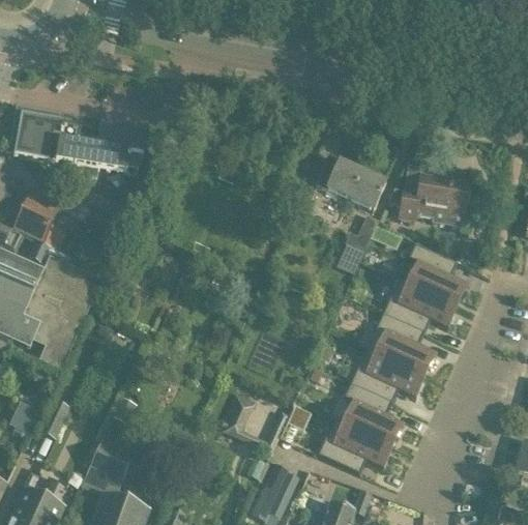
[(60,119),(61,113),(41,110),(40,115),(22,112),(22,113),(17,112),(11,139),(17,140),(15,153),(85,166),(83,173),(98,176),(99,167),(127,172),(127,171),(139,173),(141,158),(143,158),(145,147),(143,146),(144,141),(145,133),(137,132),(137,129),(116,125),(116,127),(103,125),(103,123),(91,121),(91,123),(87,123),(88,120),(77,118),(76,121),(64,119),(60,119)]
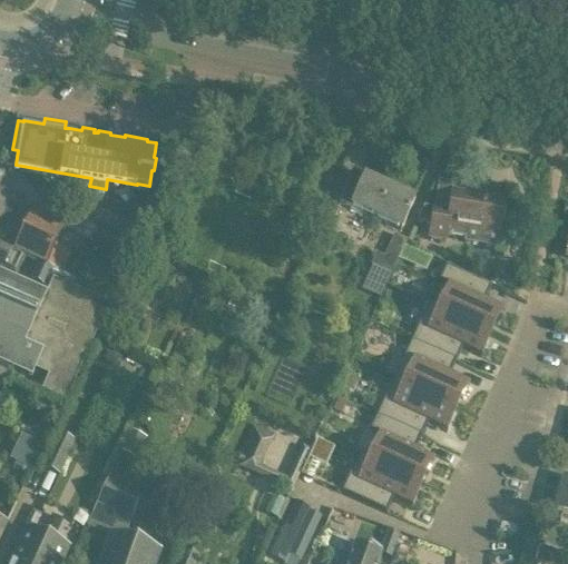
[(378,215),(391,182),(353,166),(340,198),(378,215)]
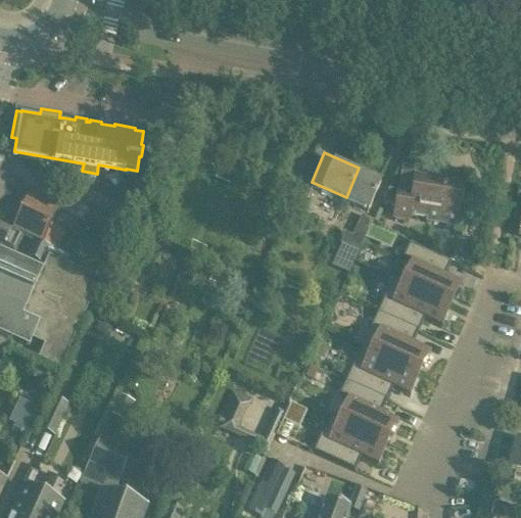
[(0,201),(15,169),(0,160),(0,201)]
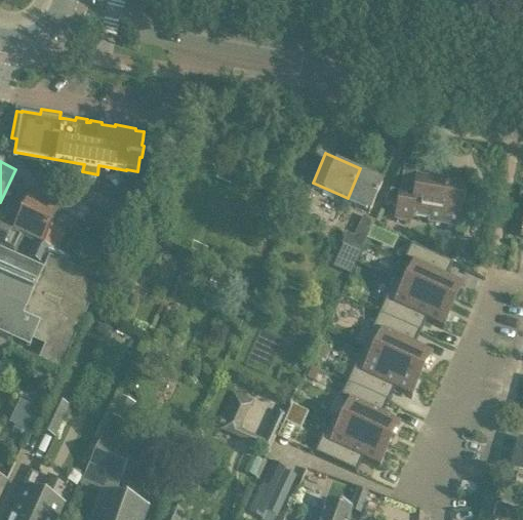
[(371,208),(384,178),(360,168),(348,198),(371,208)]
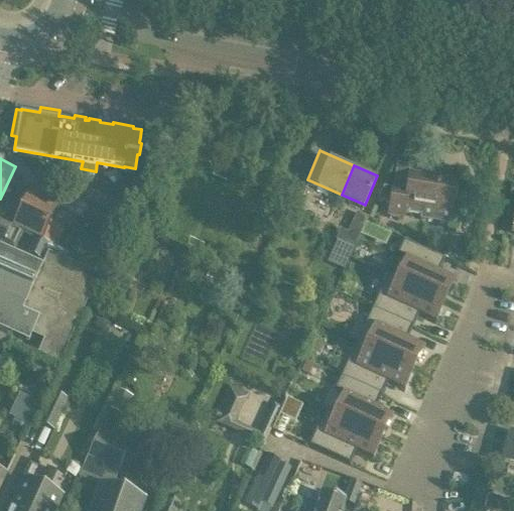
[(394,184),(386,183),(379,197),(391,199),(389,211),(404,213),(404,209),(422,212),(422,215),(451,220),(458,176),(411,168),(408,185),(394,183),(394,184)]
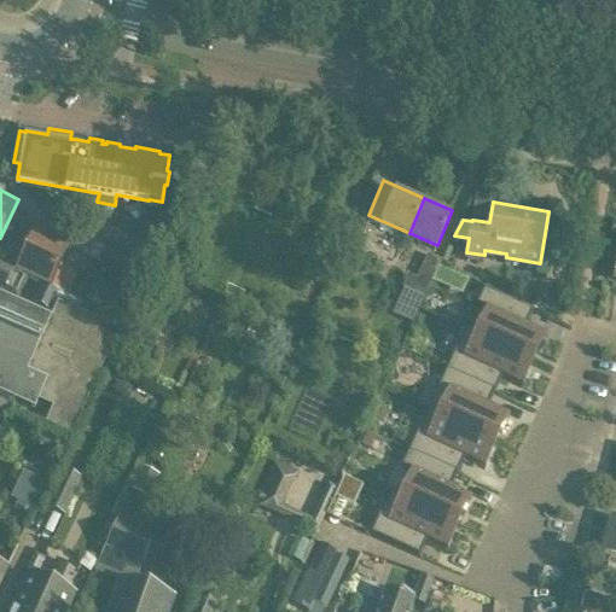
[(160,248),(111,223),(94,215),(87,228),(151,262),(160,248)]
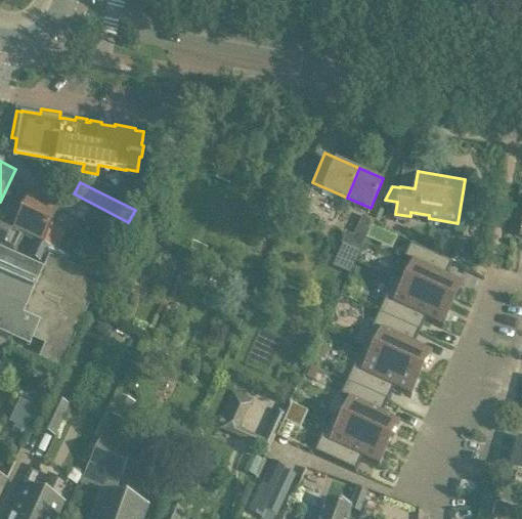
[(84,216),(89,205),(67,192),(60,204),(84,216)]
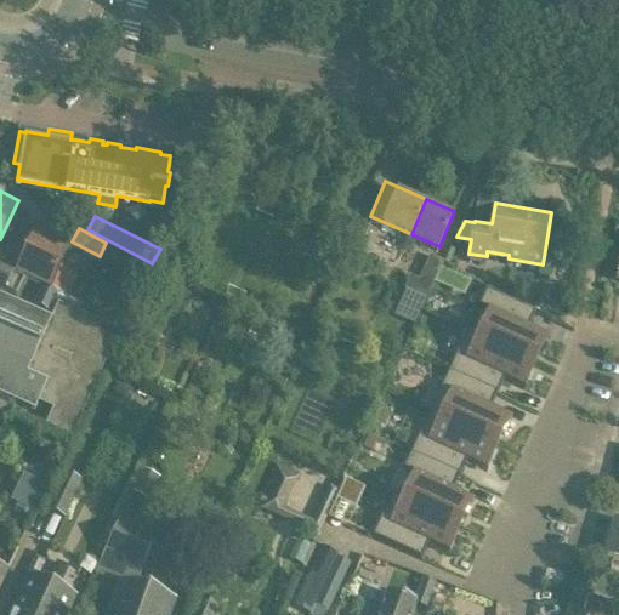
[(51,283),(67,248),(37,234),(20,269),(51,283)]
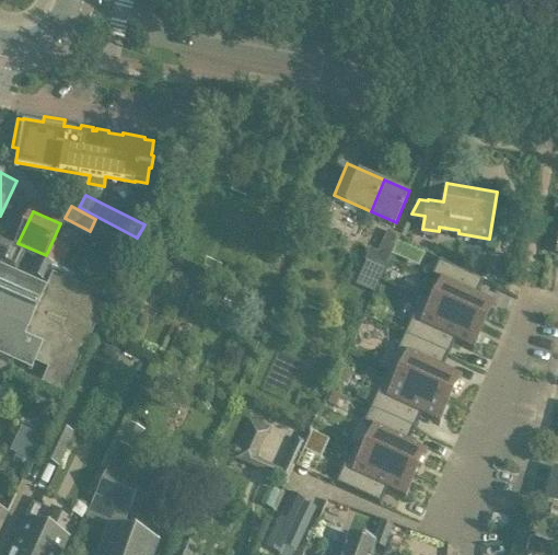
[(385,265),(400,231),(388,226),(379,247),(370,244),(365,256),(385,265)]
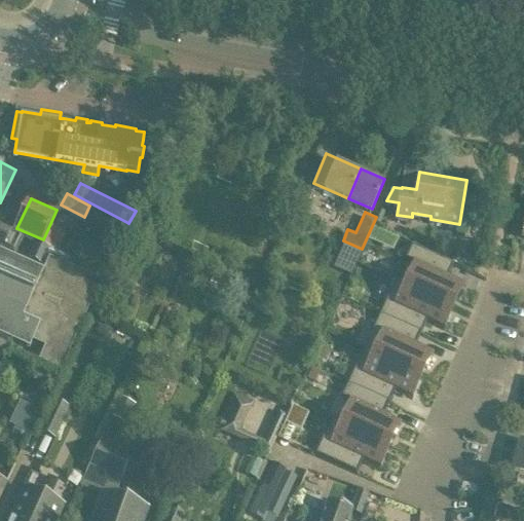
[(0,239),(5,243),(12,226),(0,220),(0,239)]
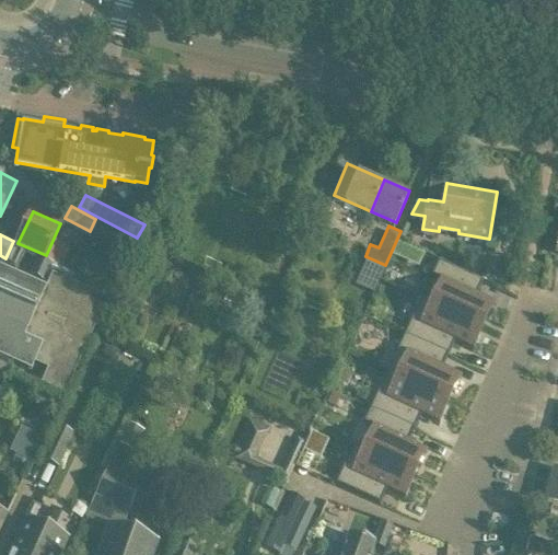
[(123,274),(131,252),(120,247),(112,268),(123,274)]
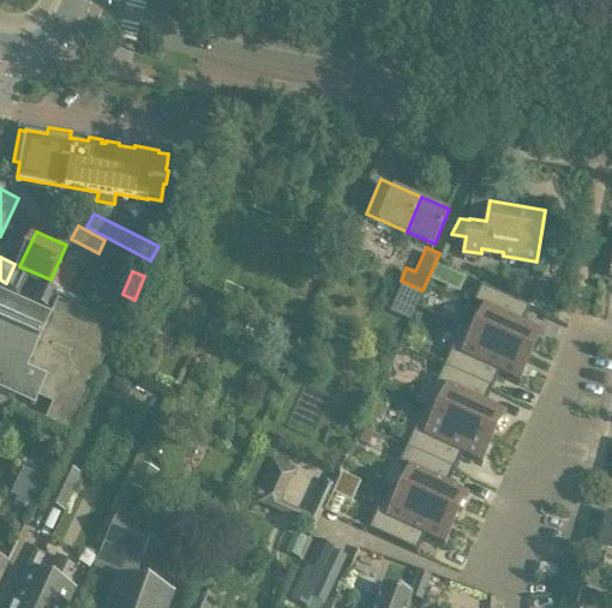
[(475,326),(475,327),(531,351),(541,326),(525,319),(532,304),(484,281),(475,298),(486,302),(475,326)]
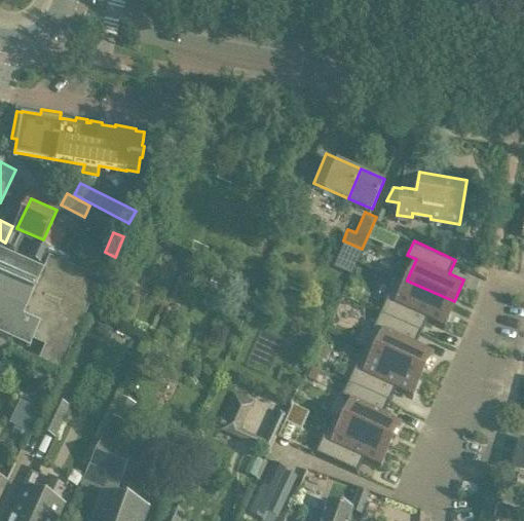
[(28,258),(0,246),(0,330),(30,343),(33,337),(46,343),(40,358),(62,367),(102,277),(72,264),(76,255),(55,245),(46,266),(28,258)]
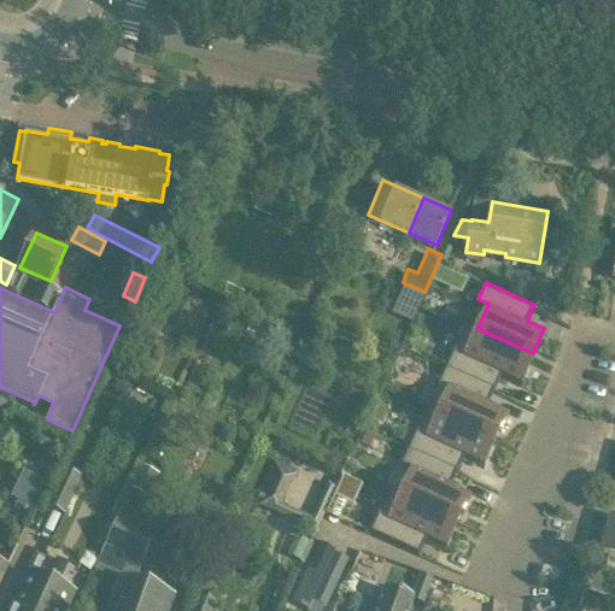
[(42,287),(36,299),(52,306),(58,293),(42,287)]
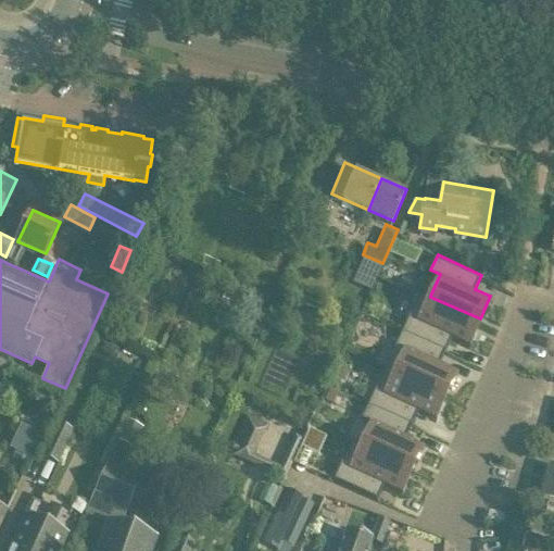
[(380,277),(375,293),(401,302),(406,286),(380,277)]
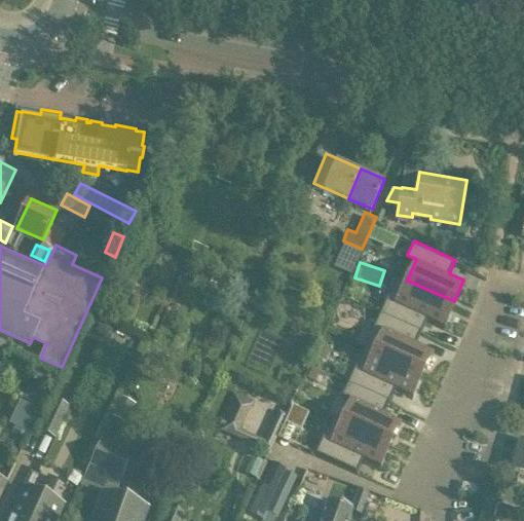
[(398,275),(381,311),(423,330),(428,318),(443,325),(454,301),(407,281),(407,280),(398,275)]
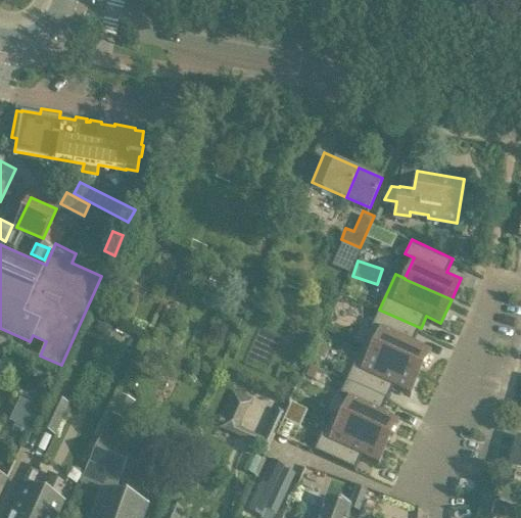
[(379,310),(363,344),(419,369),(429,347),(415,340),(421,328),(379,310)]
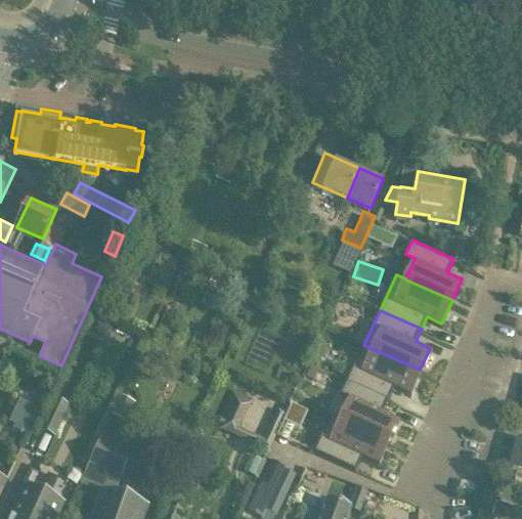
[(363,345),(348,380),(389,397),(395,386),(409,392),(420,370),(363,345)]
